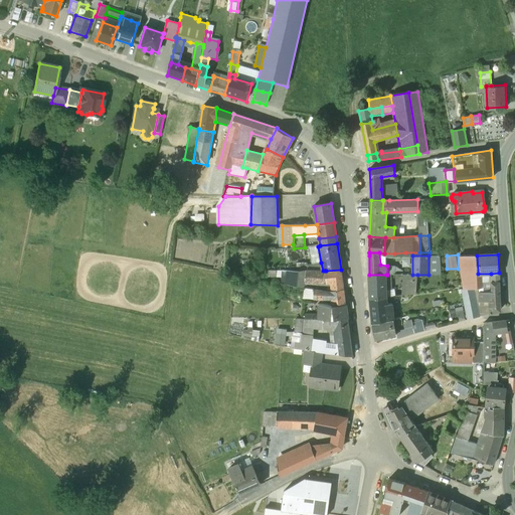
[(428,275),(440,275),(441,255),(428,255),(428,275)]
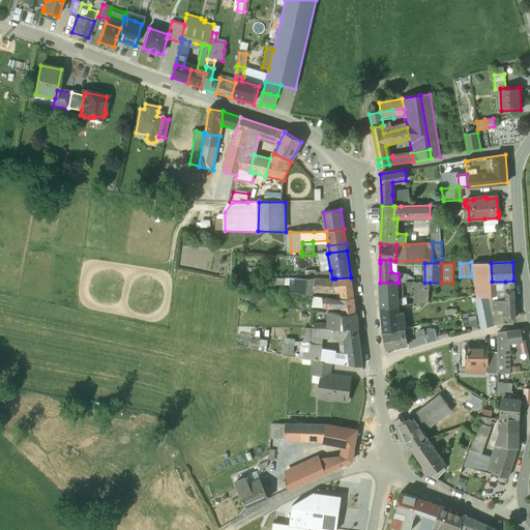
[(472,264),(477,297),(492,296),(492,282),(491,263),(472,264)]
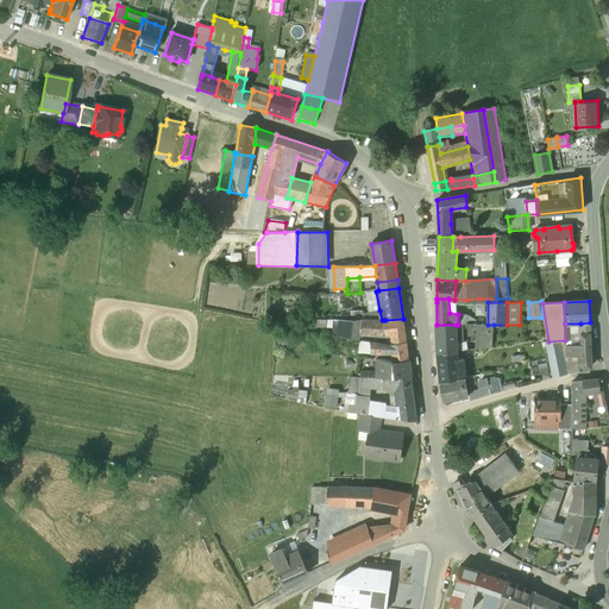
[(360,336),(362,319),(349,320),(312,320),(311,330),(318,330),(318,327),(332,328),(331,336),(359,340),(364,340),(364,336),(360,336)]
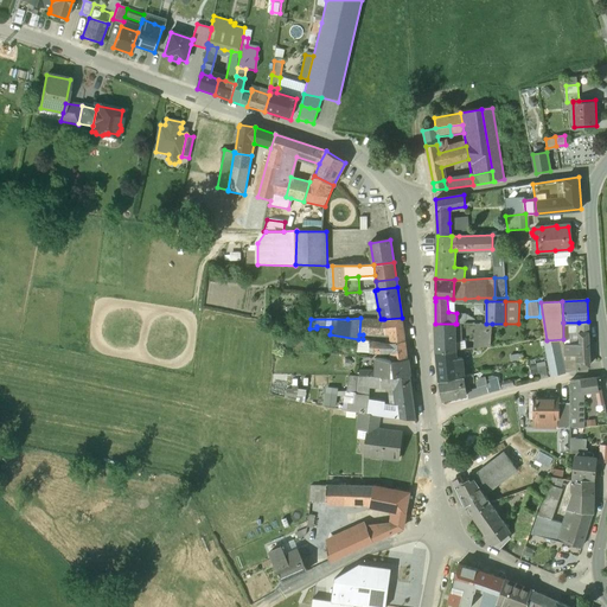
[(371,318),(363,318),(360,318),(359,334),(363,334),(384,337),(384,332),(383,319),(381,319),(371,318)]
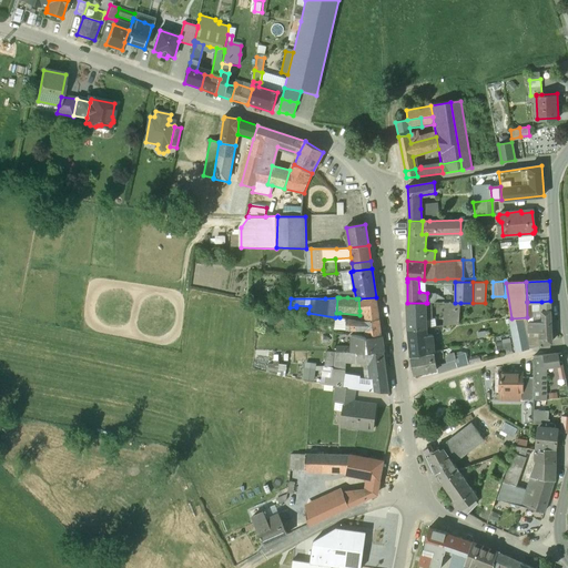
[(376,297),(359,298),(358,298),(359,311),(366,311),(377,311),(376,297)]
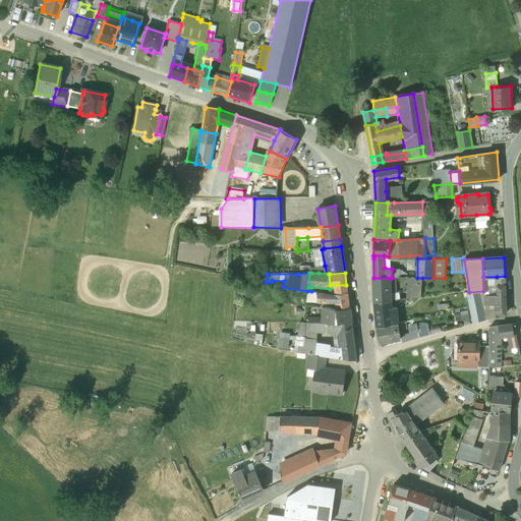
[(505,284),(505,276),(497,277),(497,285),(505,284)]
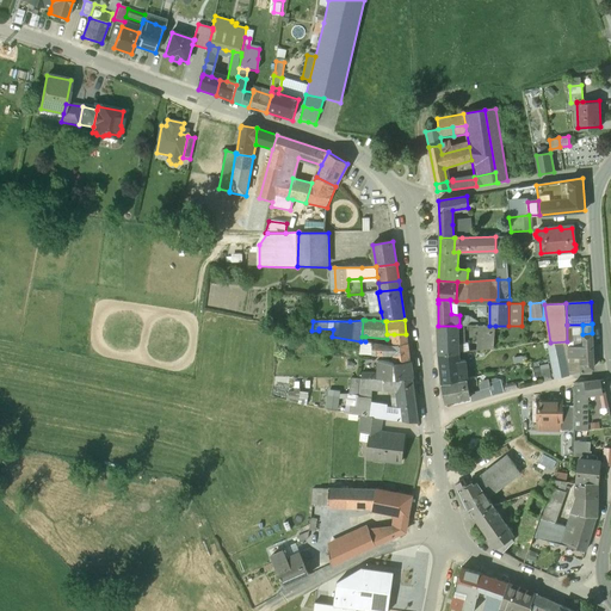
[(458,326),(438,326),(439,355),(458,355),(458,326)]
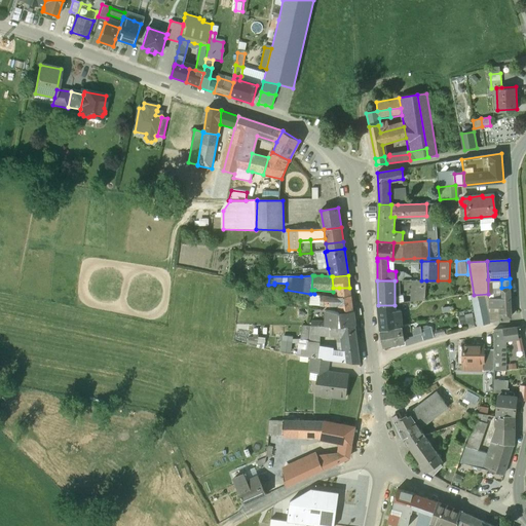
[(424,300),(426,280),(421,280),(412,280),(410,302),(424,300)]
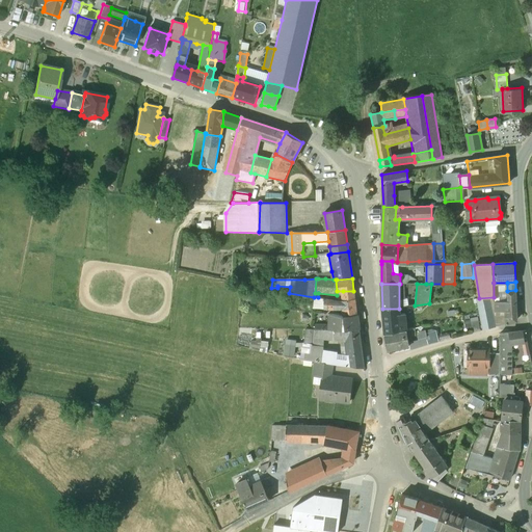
[(515,290),(507,291),(508,301),(495,301),(495,312),(505,311),(506,324),(517,319),(515,290)]
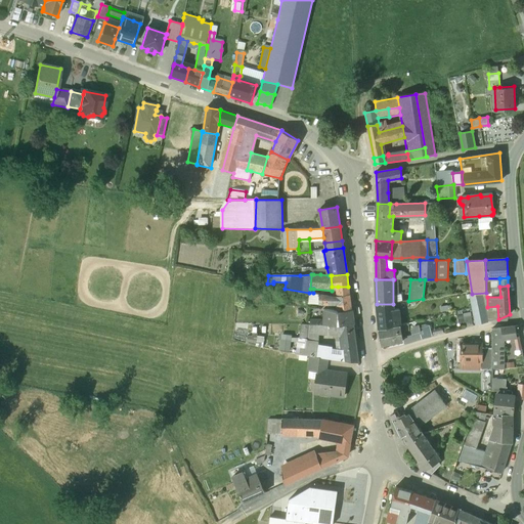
[(348,287),(338,287),(339,297),(349,297),(348,287)]
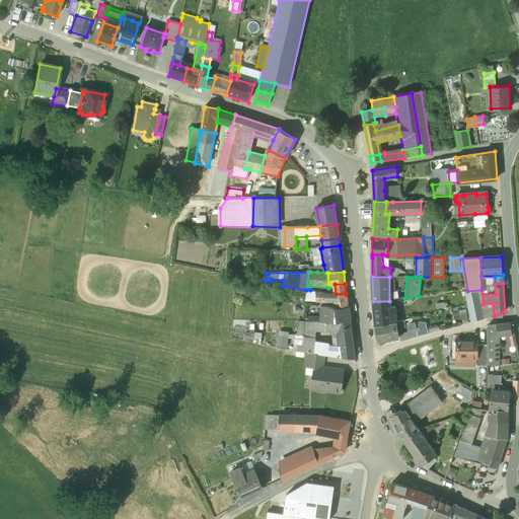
[(310,290),(306,290),(305,300),(316,301),(316,291),(310,290)]
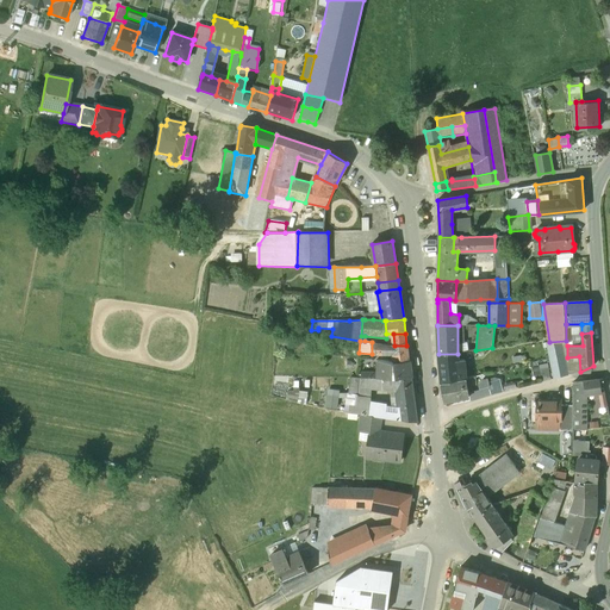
[(553,379),(568,375),(567,358),(567,346),(566,341),(549,342),(546,343),(549,359),(553,379)]
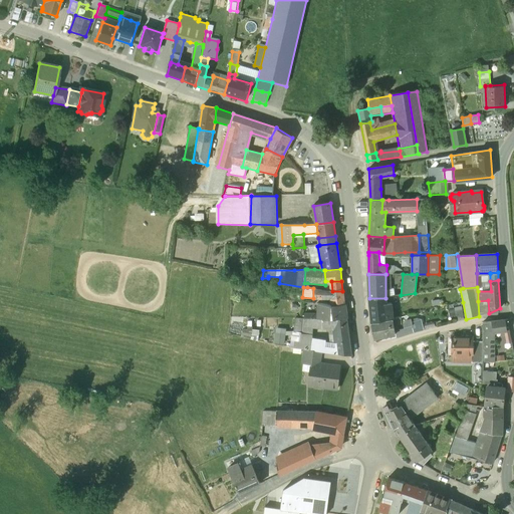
[(322,289),(313,288),(313,298),(322,299),(328,299),(328,298),(328,291),(322,289)]
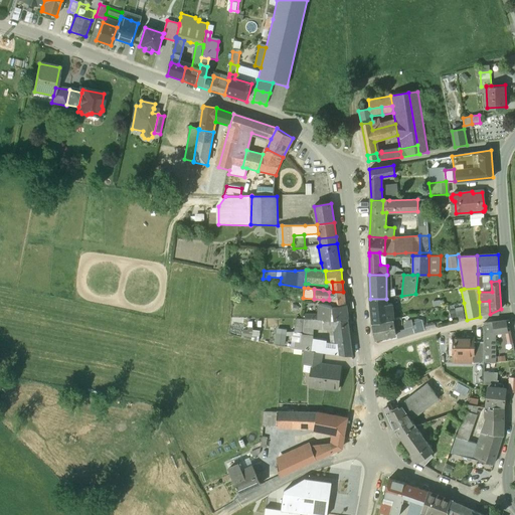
[(333,292),(329,292),(329,299),(332,299),(345,300),(343,292),(333,292)]
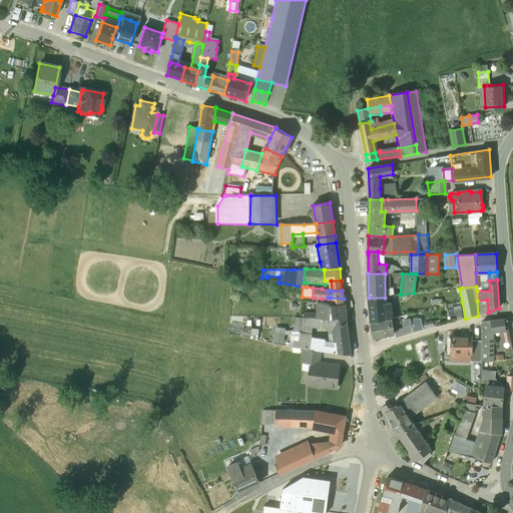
[(369,298),(372,323),(392,319),(391,303),(386,304),(385,298),(369,298)]
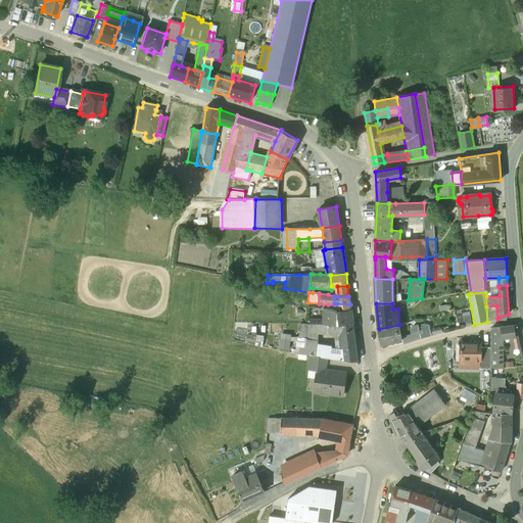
[(496,305),(486,306),(487,322),(497,319),(496,305)]
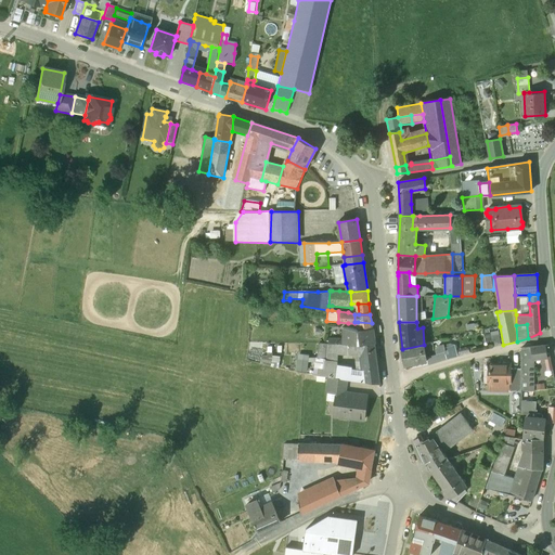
[(373,331),(359,330),(346,328),(346,339),(346,346),(348,346),(352,346),(357,346),(358,348),(362,347),(360,332),(373,331)]
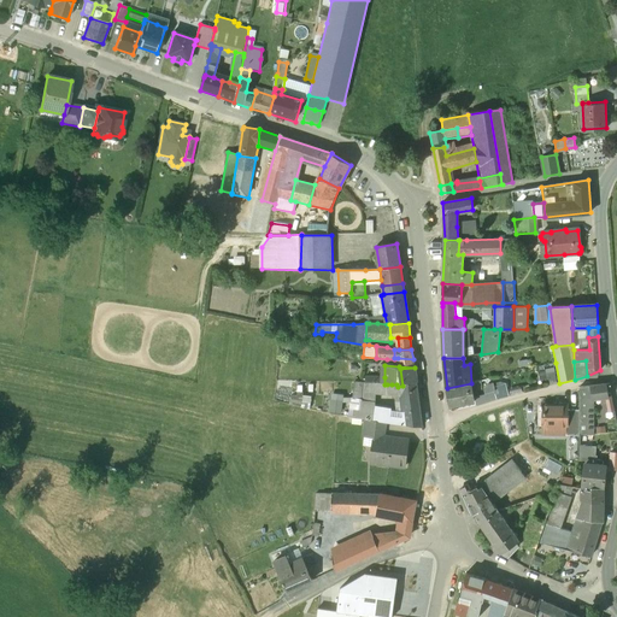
[(415,368),(400,369),(403,386),(417,385),(416,375),(415,368)]
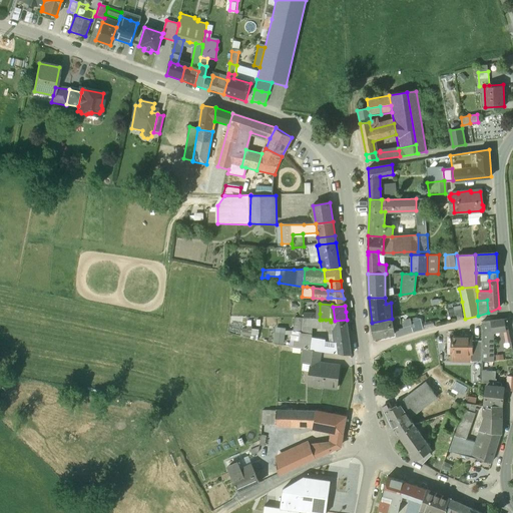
[(409,315),(401,317),(404,328),(412,326),(411,322),(409,315)]
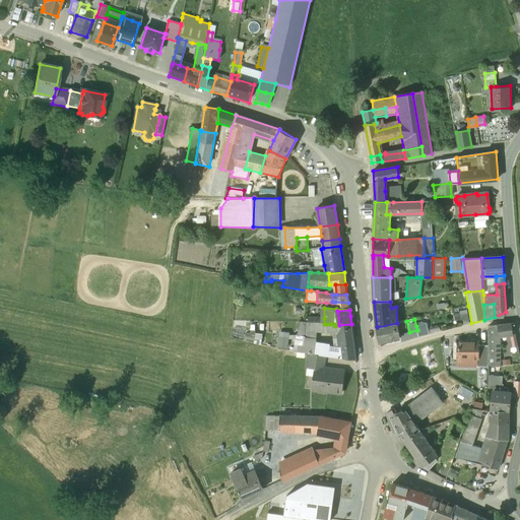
[(318,323),(309,323),(298,323),(298,336),(295,336),(294,351),(308,353),(316,354),(317,343),(317,332),(318,323)]
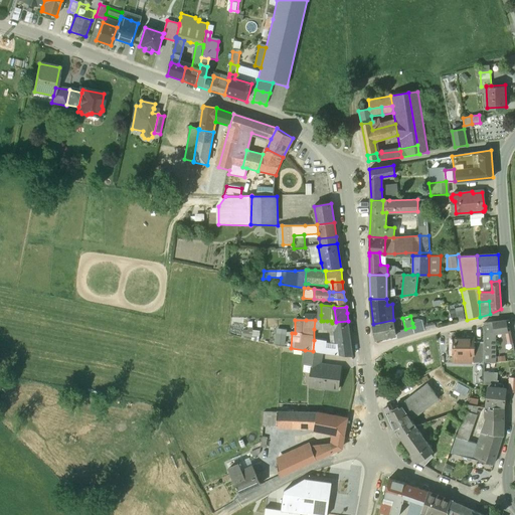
[(315,320),(314,329),(323,329),(323,321),(321,321),(315,320)]
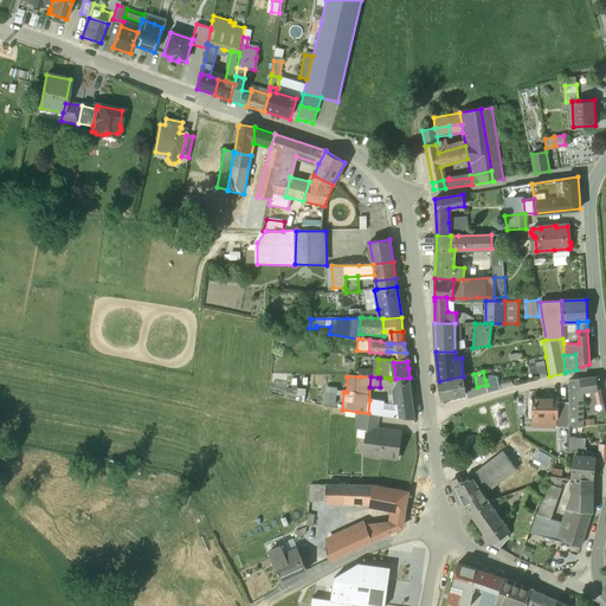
[(439,381),(442,398),(457,394),(457,395),(466,394),(463,376),(439,381)]
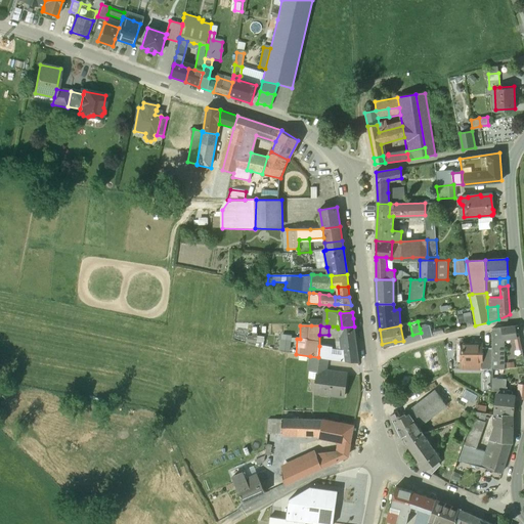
[(354,326),(342,328),(338,329),(337,326),(333,326),(329,326),(329,335),(336,336),(336,342),(344,342),(345,354),(333,353),(332,359),(358,362),(354,326)]
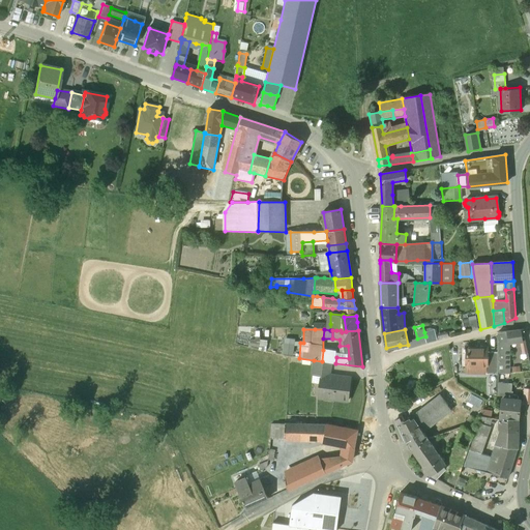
[(434,330),(424,332),(425,336),(427,342),(434,342),(437,341),(434,330)]
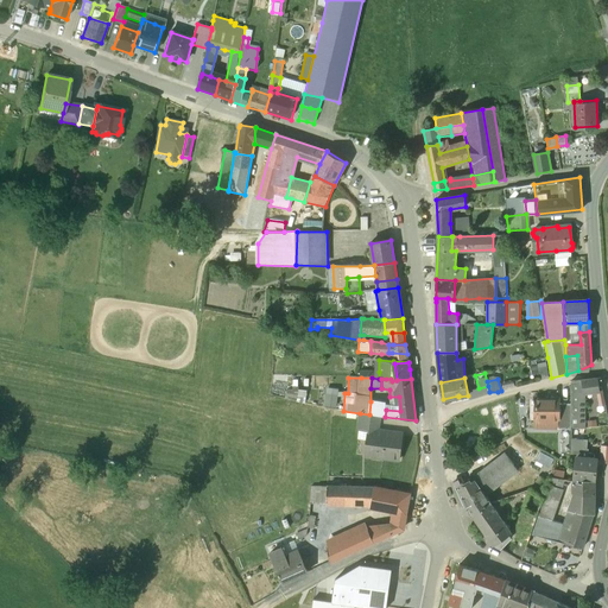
[(599,379),(583,380),(584,393),(596,392),(600,391),(599,379)]
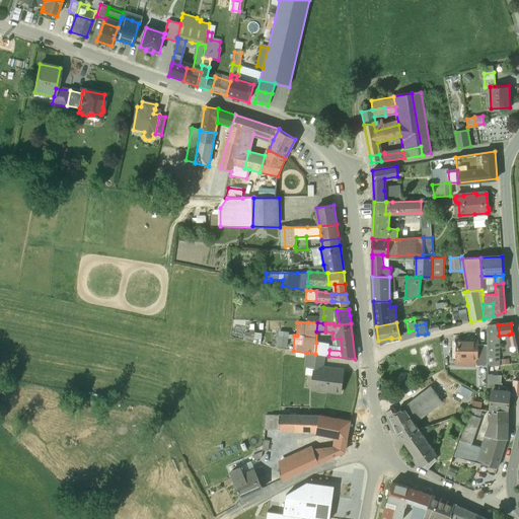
[(488,326),(488,342),(499,342),(499,336),(498,324),(488,326)]
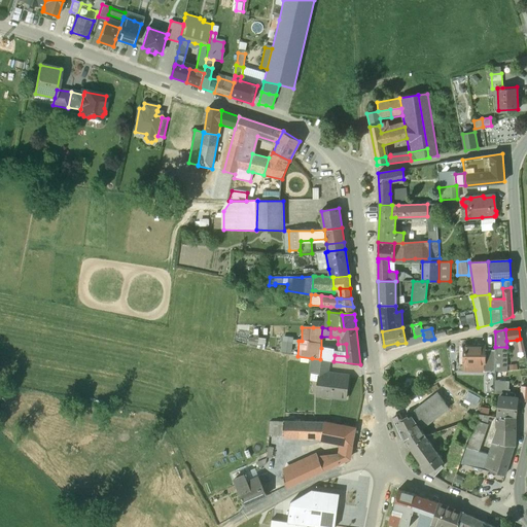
[(423,335),(415,337),(416,338),(417,344),(424,342),(424,340),(423,335)]
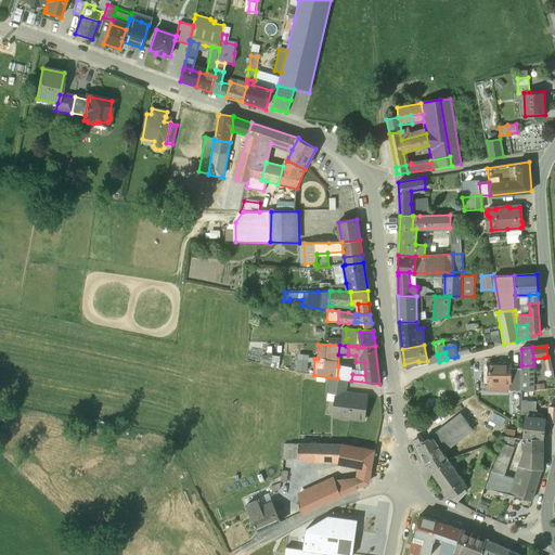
[(438,356),(429,359),(429,365),(439,362),(438,356)]
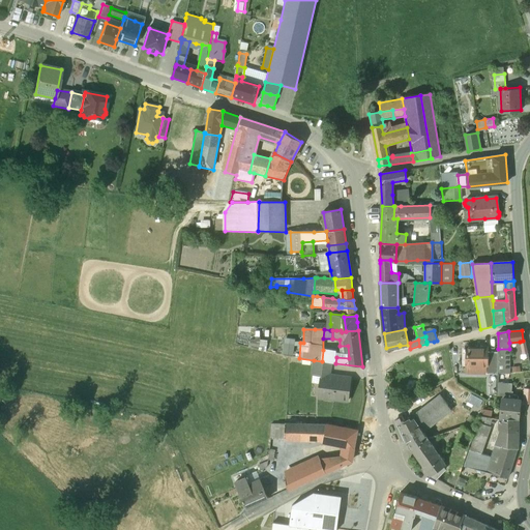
[(488,349),(467,348),(467,356),(464,358),(464,362),(467,366),(487,366),(488,353),(488,349)]
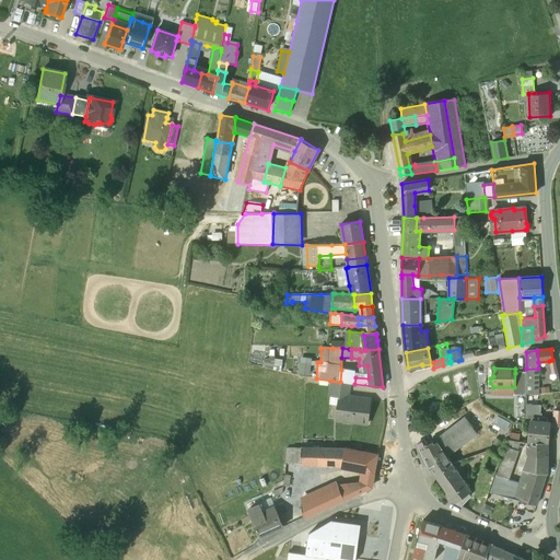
[(526,372),(526,383),(538,383),(538,369),(526,369),(526,372)]
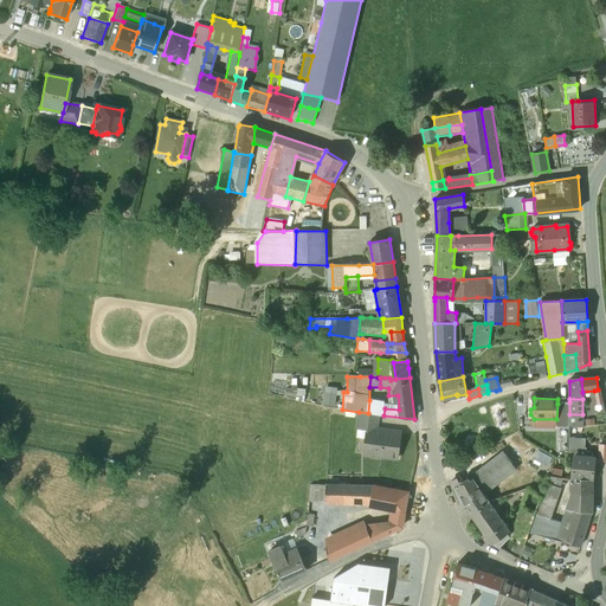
[(369,400),(368,413),(379,414),(384,416),(385,408),(385,403),(369,400)]
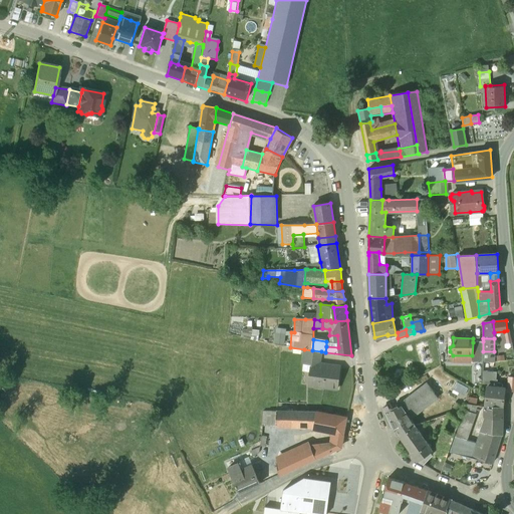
[(473,342),(472,355),(472,362),(483,363),(483,361),(483,351),(483,341),(473,342)]
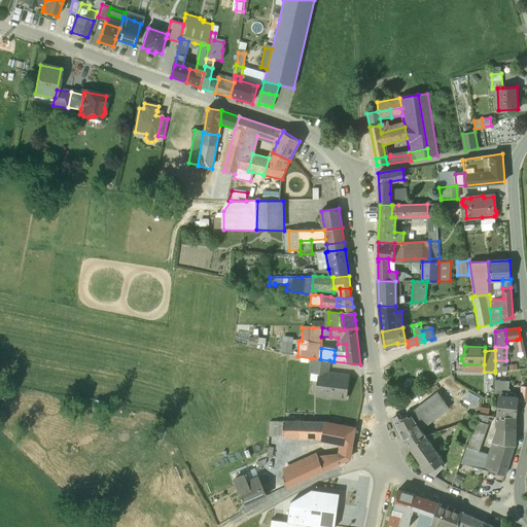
[(320,359),(312,358),(311,372),(319,373),(327,374),(329,360),(320,359)]
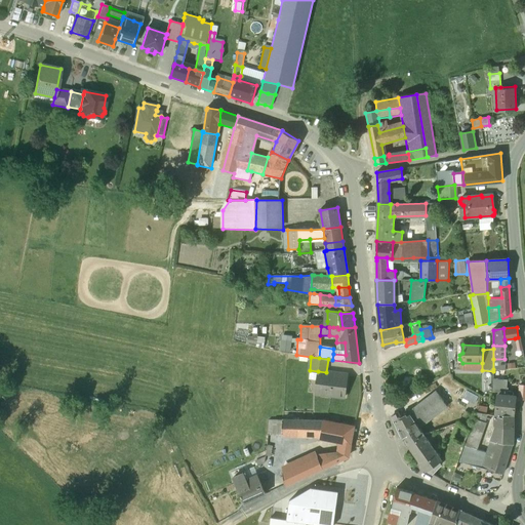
[(505,359),(493,359),(493,369),(505,369),(505,359)]
